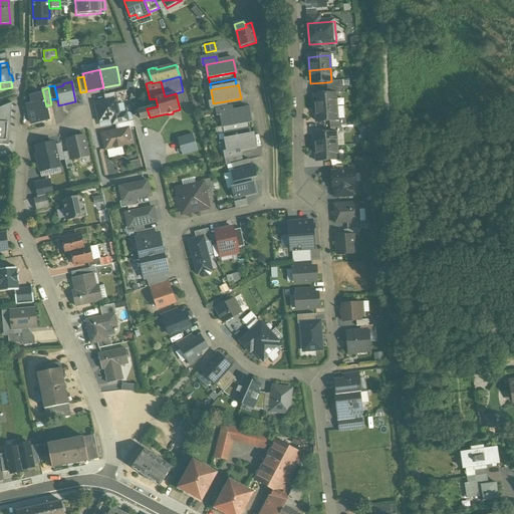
[(30,124),(49,120),(46,106),(43,93),(29,96),(31,103),(26,104),(30,124)]
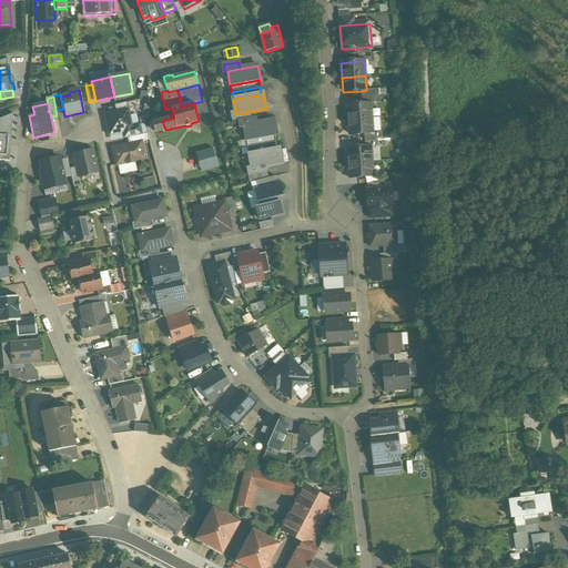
[(362,104),(347,105),(348,120),(372,119),(371,104),(362,104)]
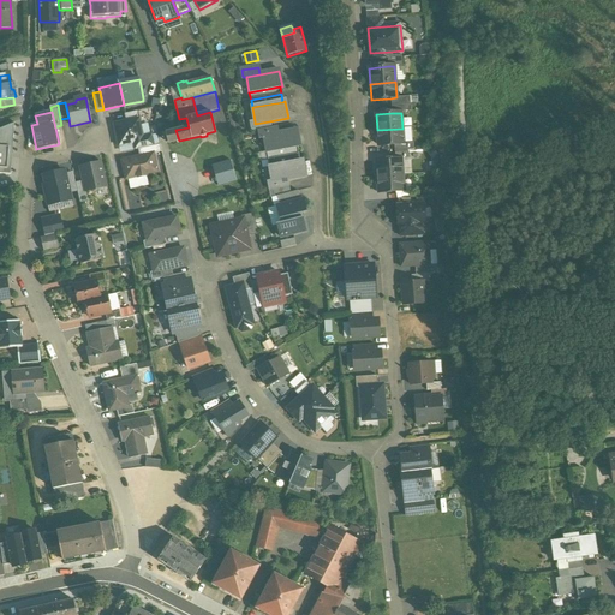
[(138,119),(114,125),(119,147),(135,143),(143,141),(142,138),(138,119)]
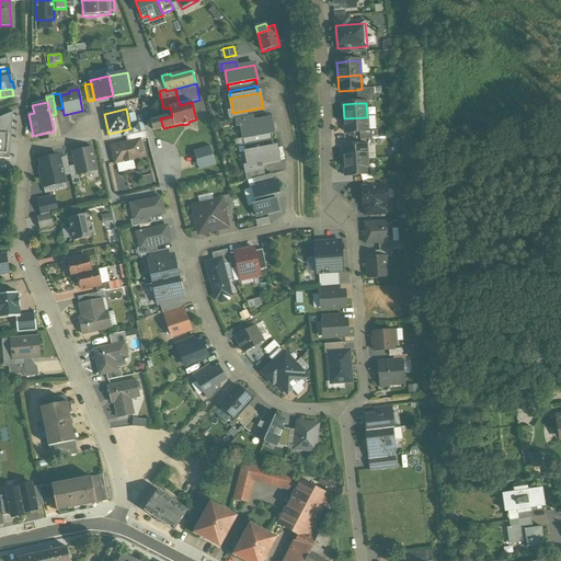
[(247,116),(245,111),(232,113),(232,111),(227,113),(229,121),(236,118),(247,116)]
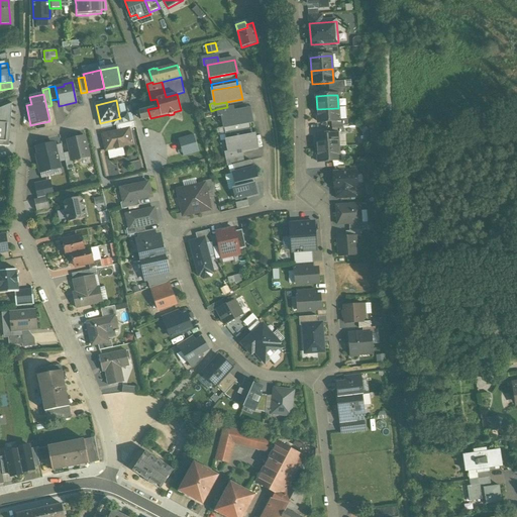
[(0,108),(0,146),(9,147),(13,104),(0,108)]
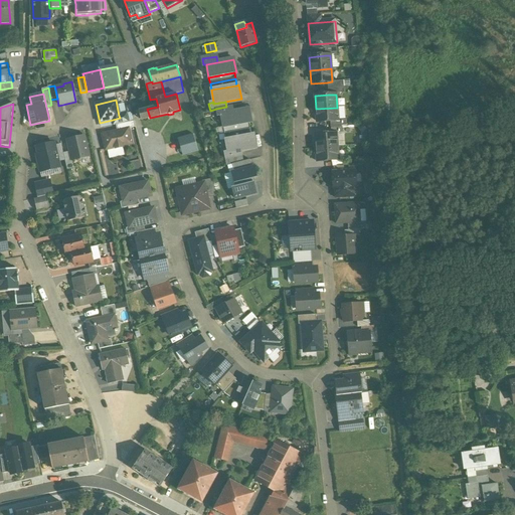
[(226,107),(216,109),(218,116),(221,116),(220,115),(232,112),(231,106),(226,107)]
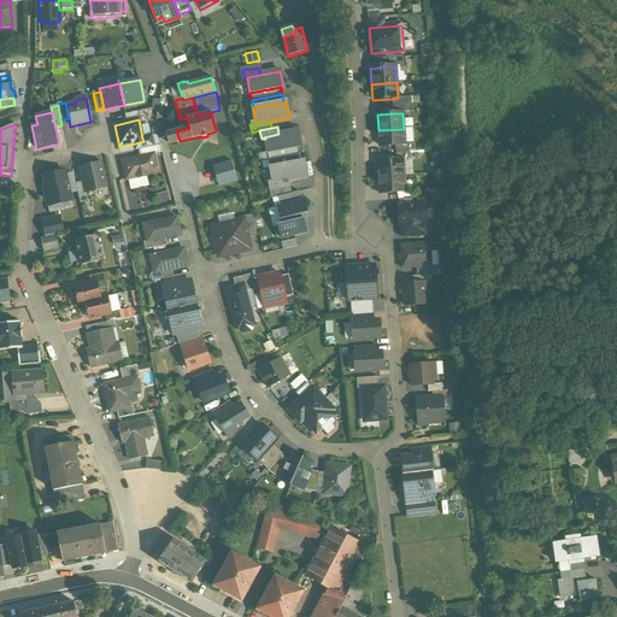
[(404,129),(378,130),(380,147),(395,146),(405,145),(404,129)]
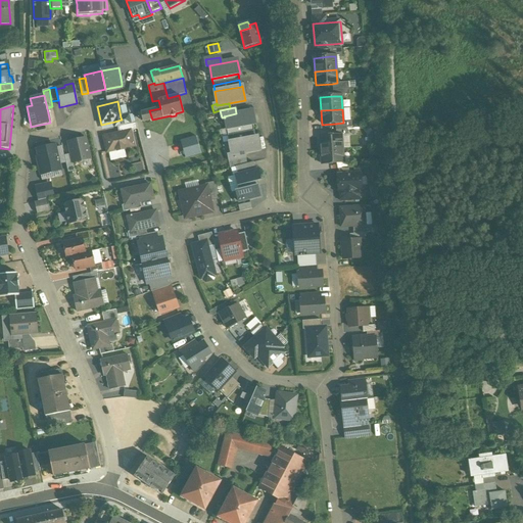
[(236,113),(224,116),(225,117),(227,130),(253,125),(254,125),(252,110),(236,113)]
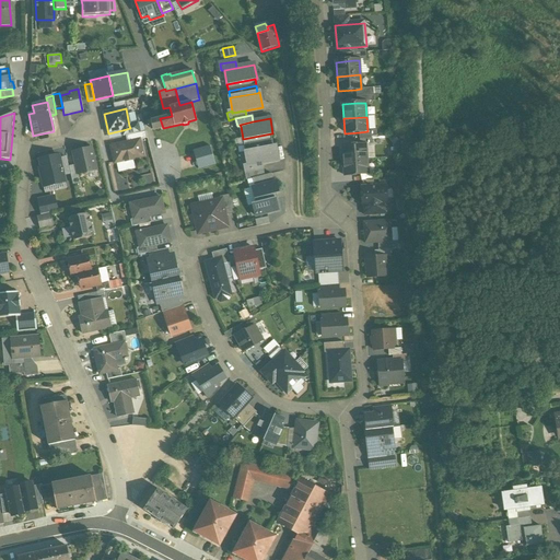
[(126,137),(140,133),(138,124),(129,126),(130,128),(123,130),(124,137),(126,137)]
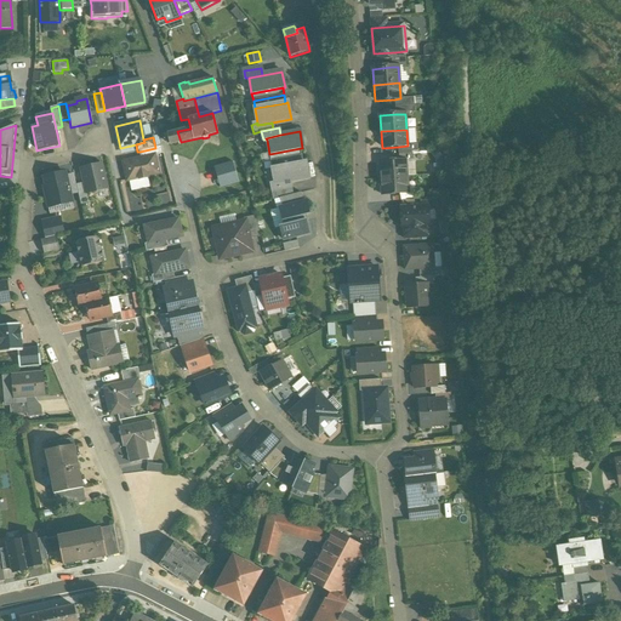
[(155,148),(140,152),(141,159),(155,155),(164,153),(161,146),(155,148)]
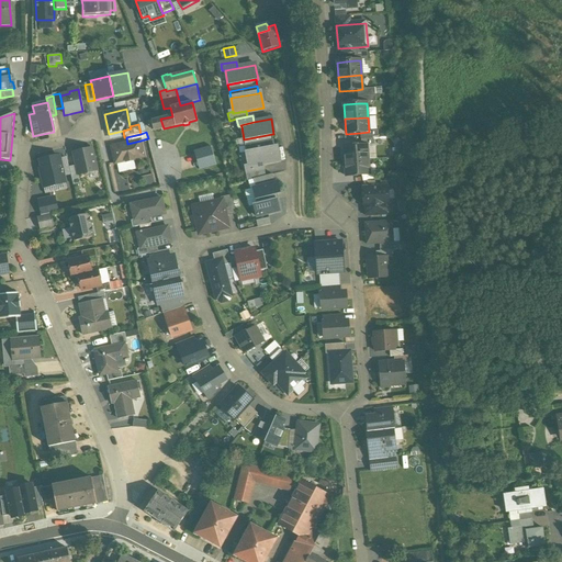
[(272,134),(244,139),(245,146),(273,141),(272,134)]
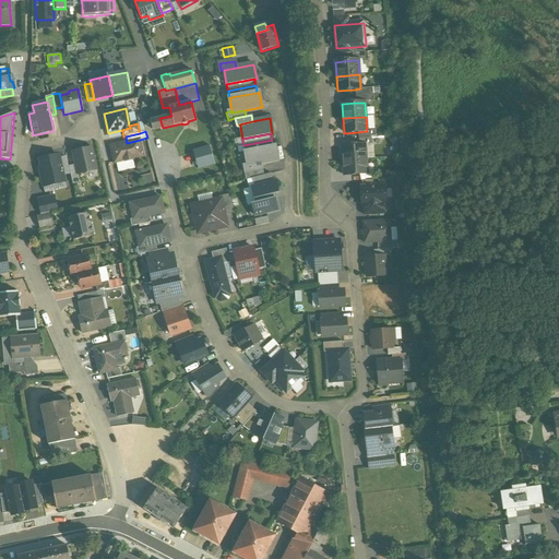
[(127,143),(110,146),(115,165),(144,157),(140,140),(127,143)]
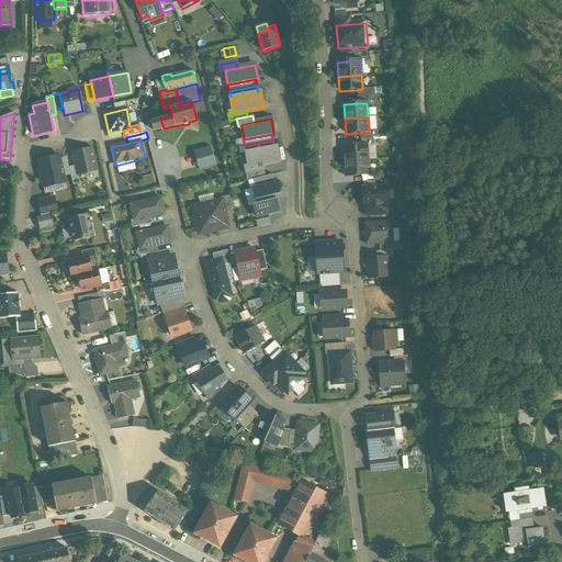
[(273,141),(245,146),(246,153),(274,147),(273,141)]
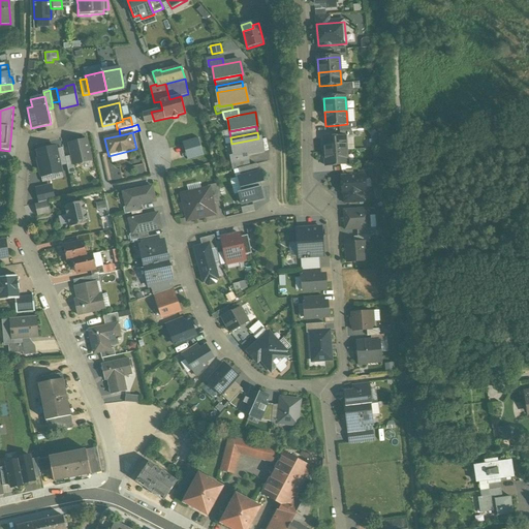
[(340,137),(323,138),(324,153),(346,151),(345,137),(340,137)]
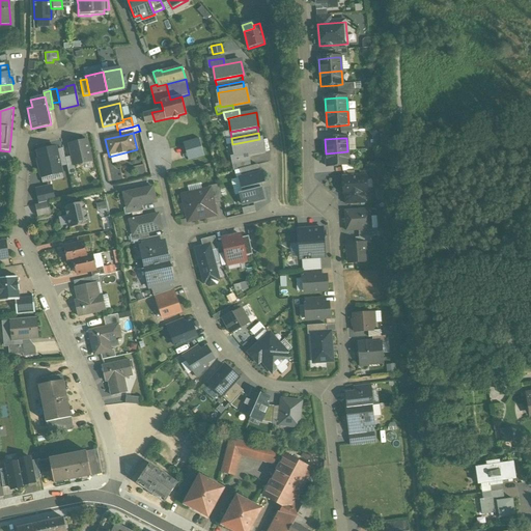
[(259,139),(232,144),(235,159),(248,157),(263,154),(261,139),(259,139)]
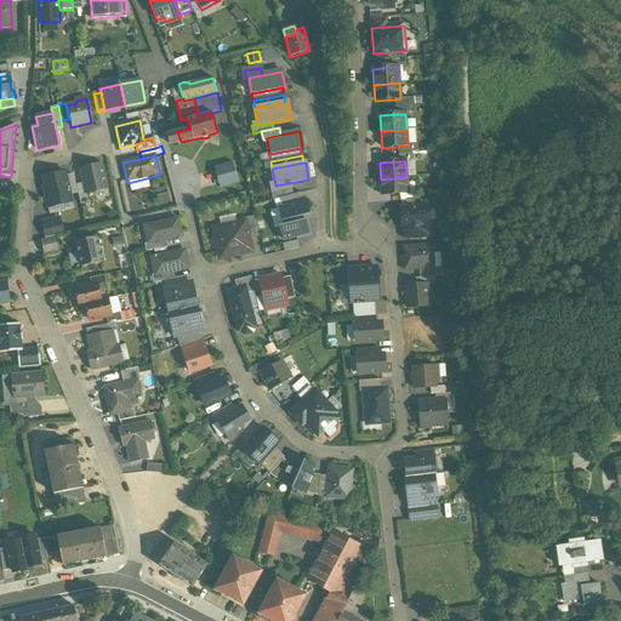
[(233,164),(218,167),(222,186),(238,181),(233,164)]
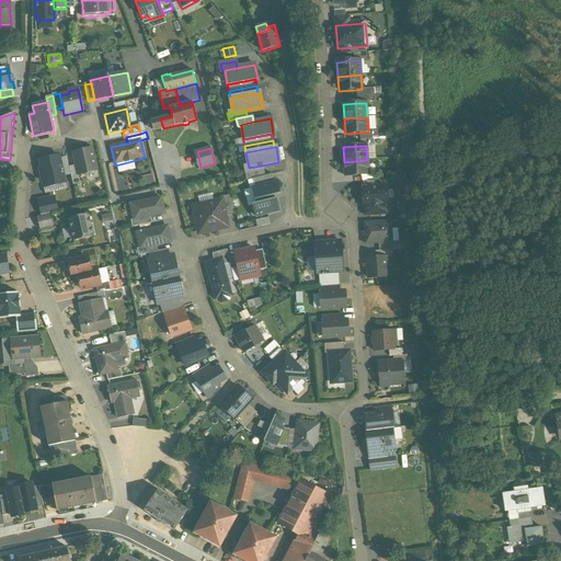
[(92,149),(73,152),(77,167),(79,174),(96,171),(92,149)]
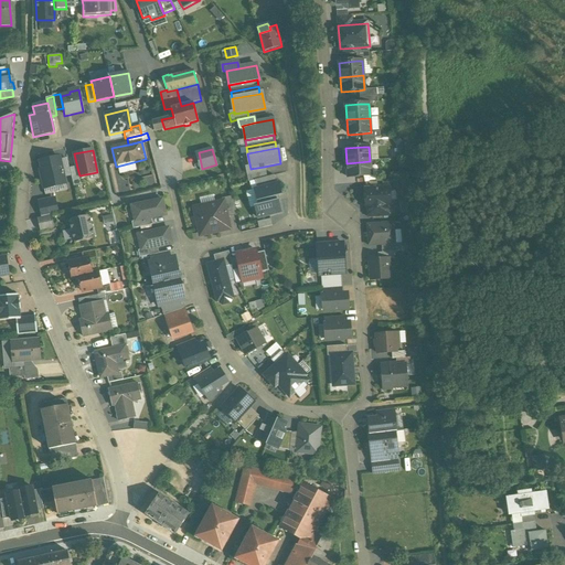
[(61,162),(60,158),(39,162),(44,189),(45,189),(65,184),(64,177),(61,162)]
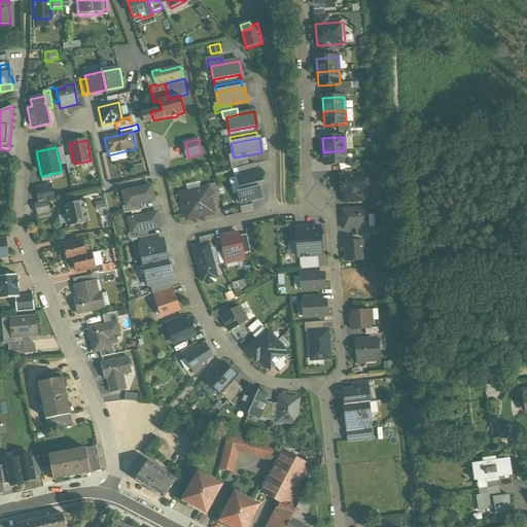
[(63,149),(57,151),(60,165),(66,164),(65,157),(63,149)]
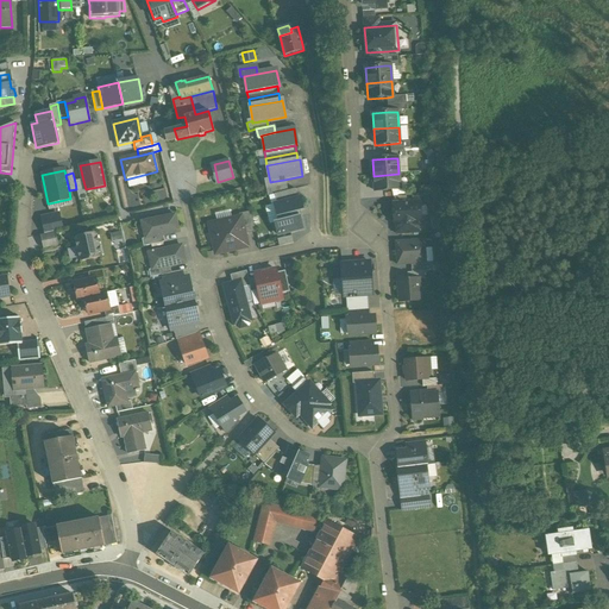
[(399,174),(374,176),(375,192),(400,189),(399,174)]
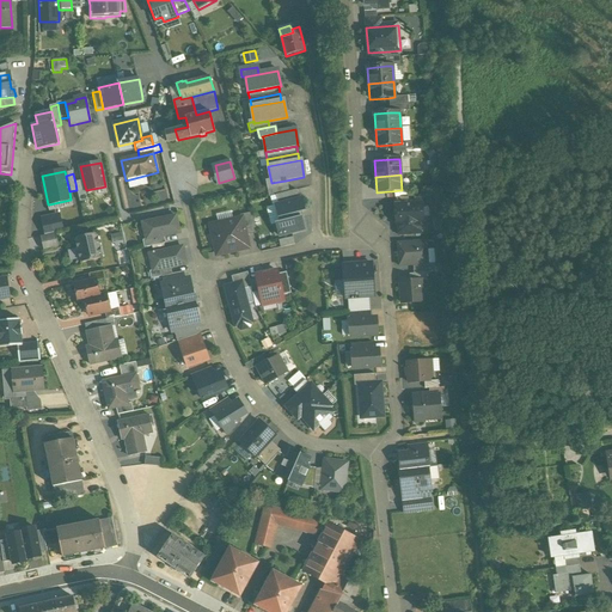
[(286,181),(271,183),(274,196),(276,196),(288,193),(286,181)]
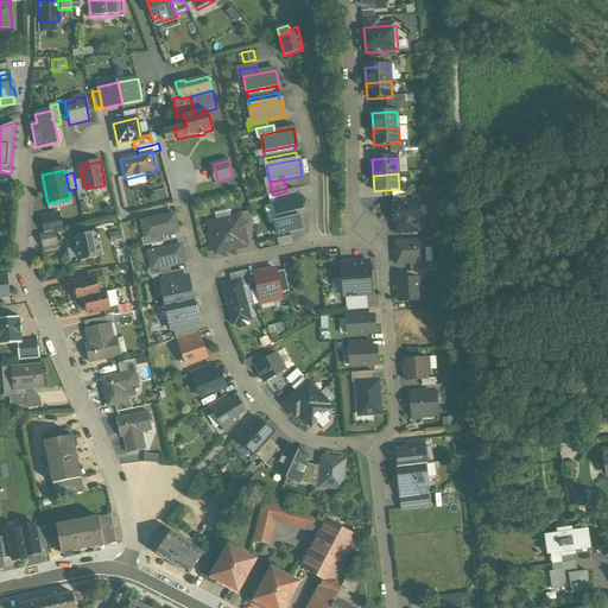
[(86,189),(83,181),(75,182),(76,189),(78,201),(87,200),(86,189)]
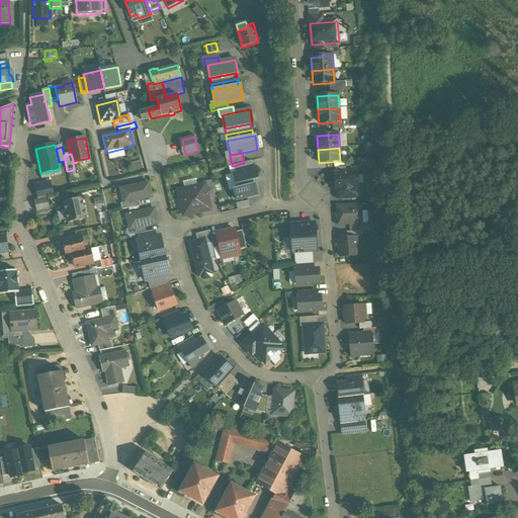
[(244,163),(234,166),(236,174),(253,169),(251,161),(244,163)]
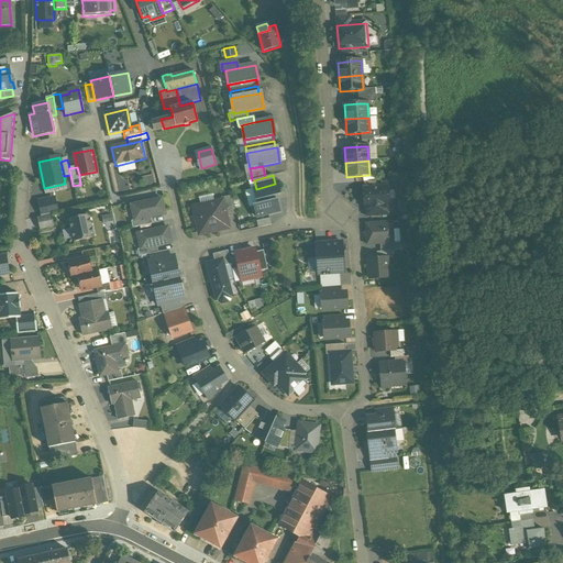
[(256,189),(254,189),(256,200),(275,196),(280,195),(277,184),(275,184),(256,189)]
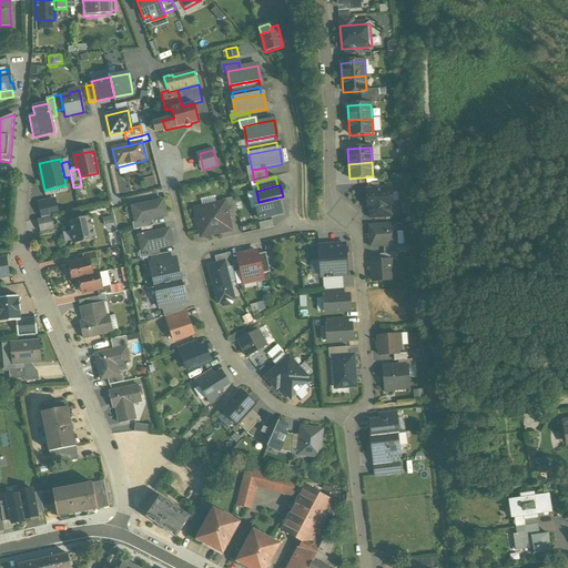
[(391,189),(367,191),(368,201),(367,202),(367,204),(368,205),(368,209),(389,208),(392,206),(392,202),(392,194),(391,189)]
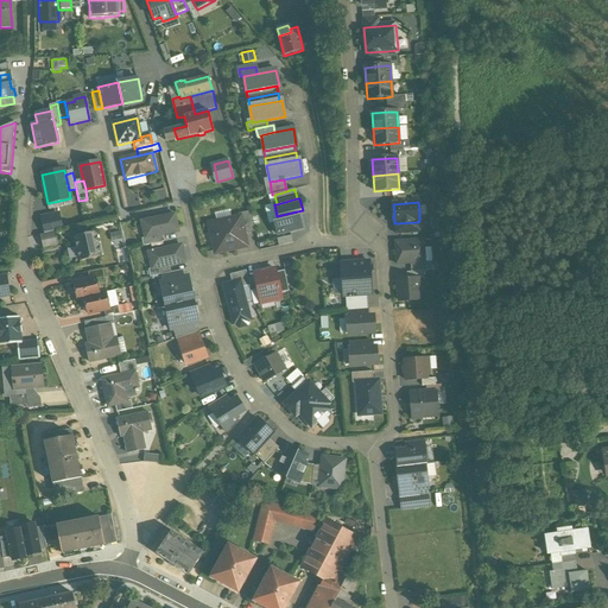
[(251,211),(239,214),(239,219),(240,217),(245,235),(255,233),(251,211)]
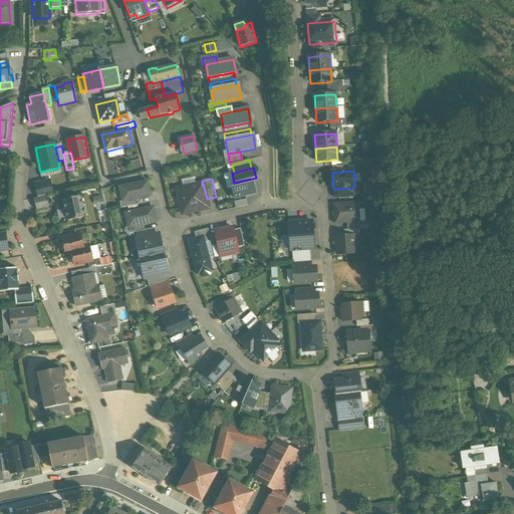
[(251,179),(235,183),(237,188),(252,184),(251,179)]
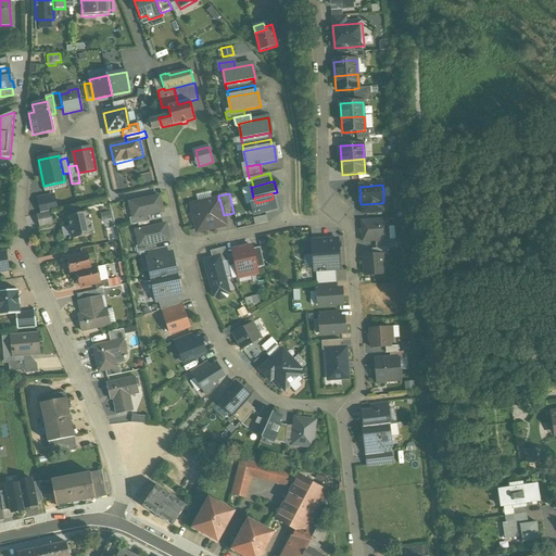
[(42,214),(58,210),(53,196),(39,199),(42,214)]
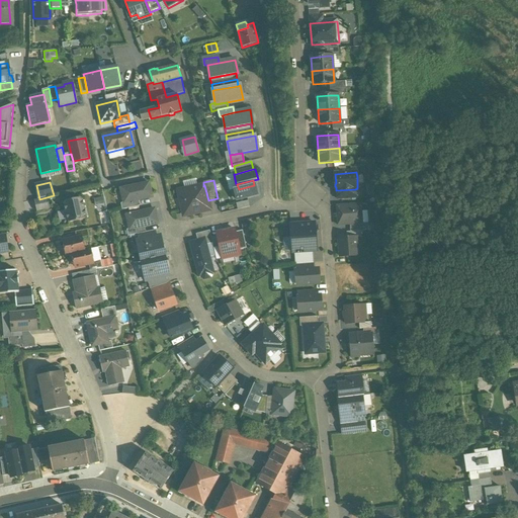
[(149,183),(120,189),(123,204),(139,200),(152,198),(149,183)]
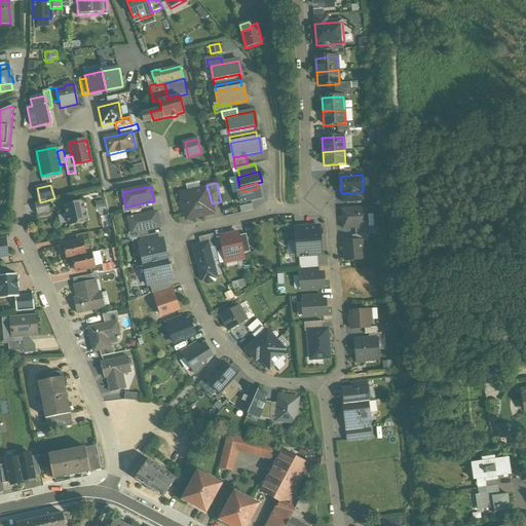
[(207,189),(181,194),(187,219),(214,214),(212,203),(208,188),(207,189)]
